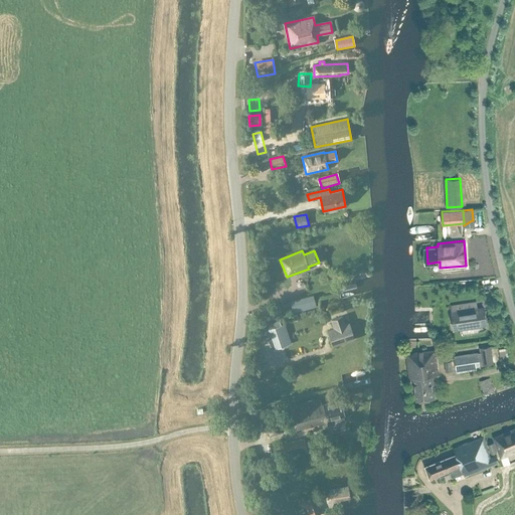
[(293,314),(315,308),(312,296),(290,302),(293,314)]
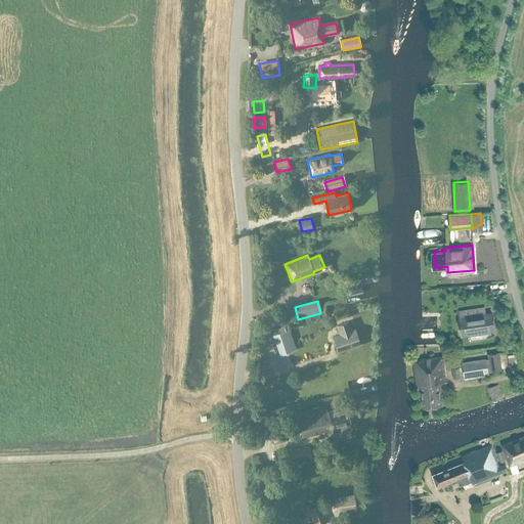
[(461,317),(460,317),(463,334),(494,329),(492,312),(485,313),(484,307),(460,311),(461,317)]
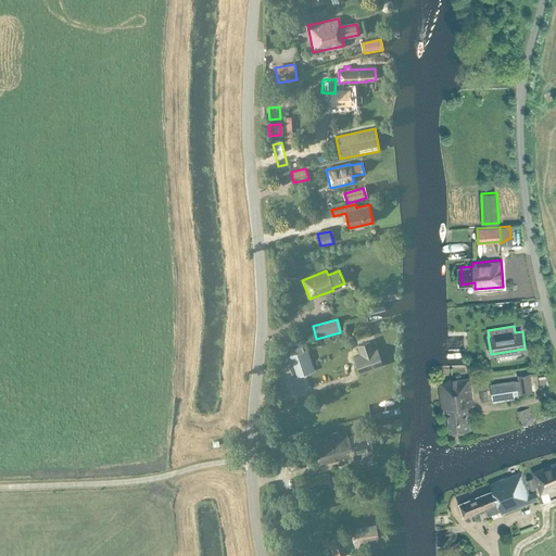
[(316,355),(336,351),(331,336),(313,341),(316,355)]
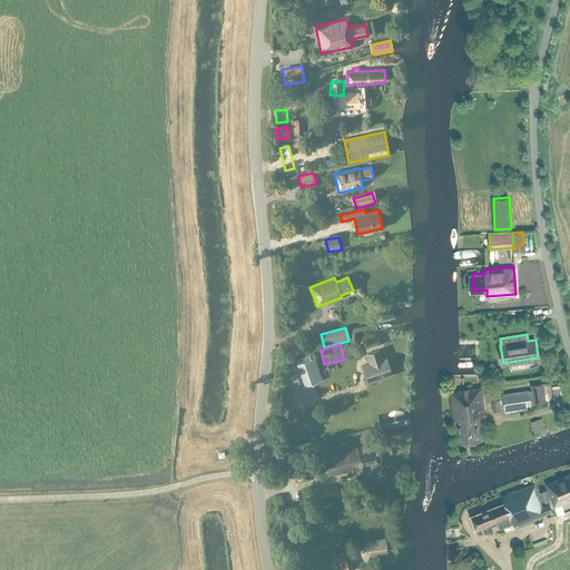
[(369,363),(363,365),(369,383),(392,375),(386,357),(382,359),(380,350),(365,354),(369,363)]
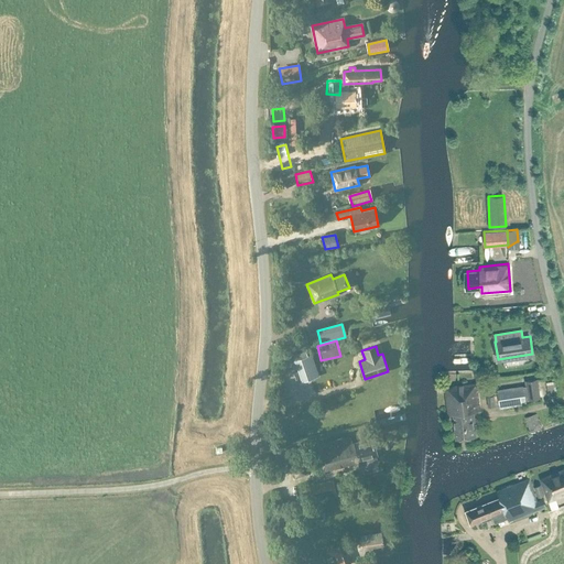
[(315,368),(311,356),(294,361),(301,382),(310,379),(307,371),(315,368)]
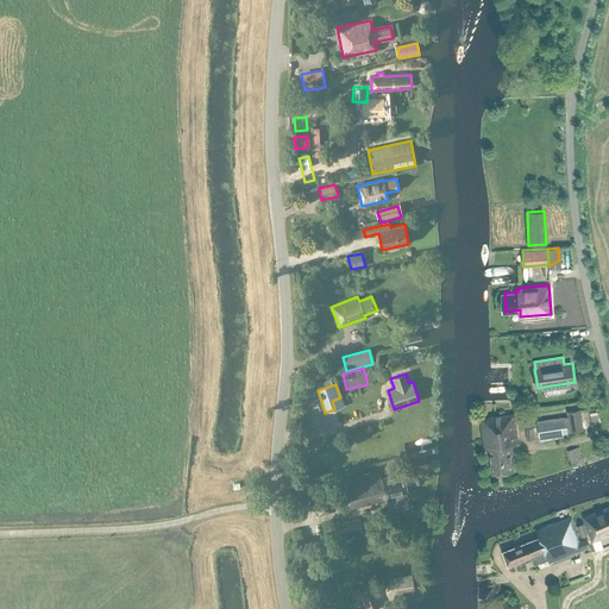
[(596,406),(569,413),(572,426),(600,419),(596,406)]
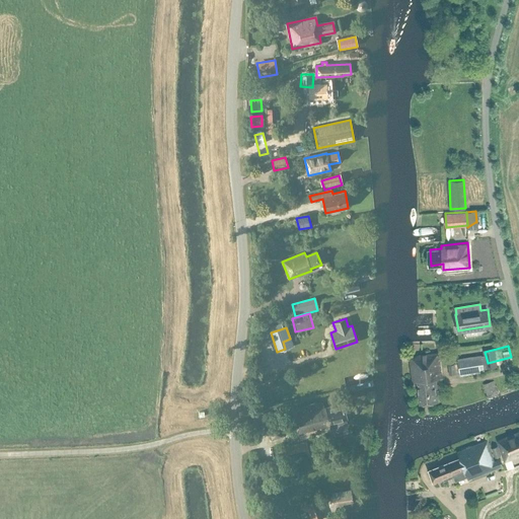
[(441,377),(437,353),(411,356),(416,402),(437,399),(435,378),(441,377)]
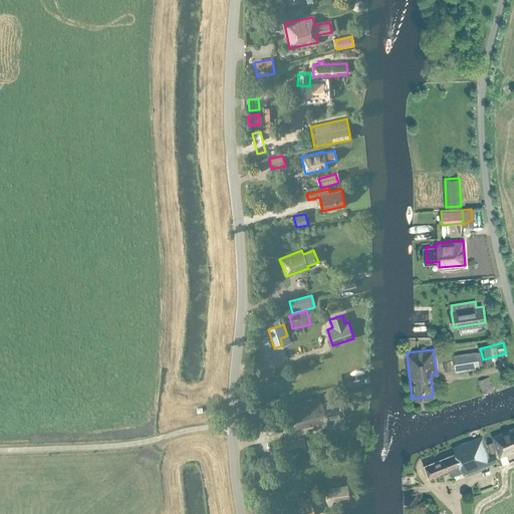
[(452,350),(453,363),(478,361),(477,349),(452,350)]
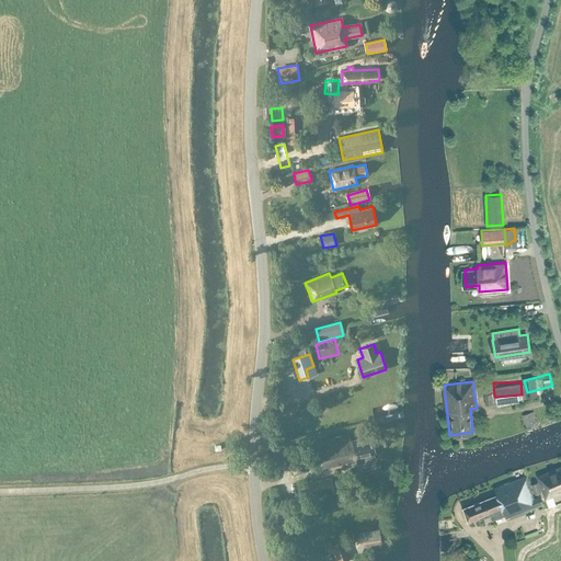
[(482,389),(483,401),(493,400),(493,389),(482,389)]
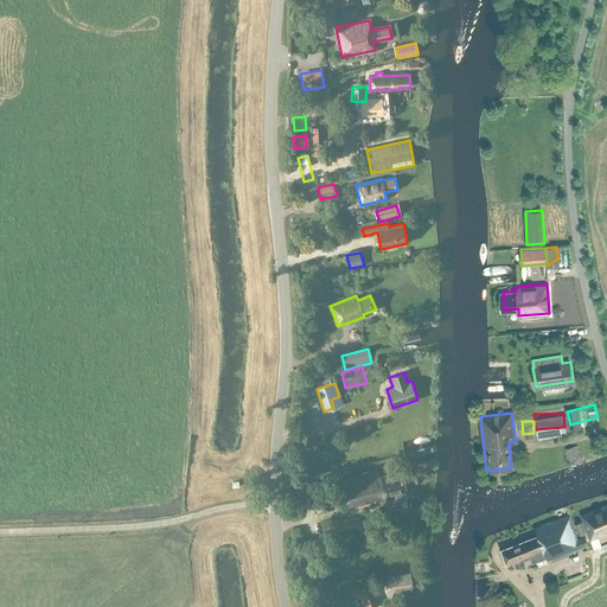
[(567,465),(579,461),(573,445),(561,448),(567,465)]
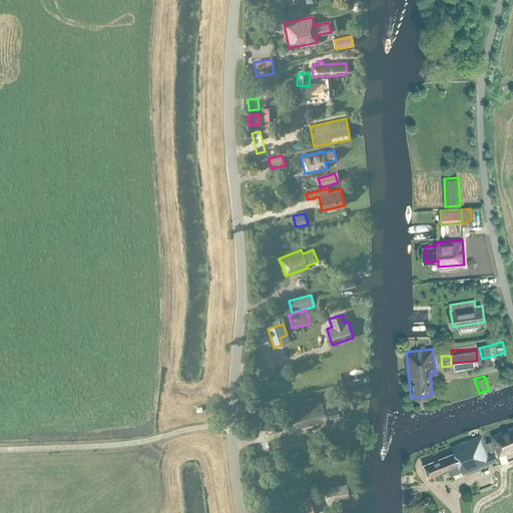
[(320,403),(319,398),(289,406),(294,429),(325,421),(324,419),(343,415),(339,398),(320,403)]
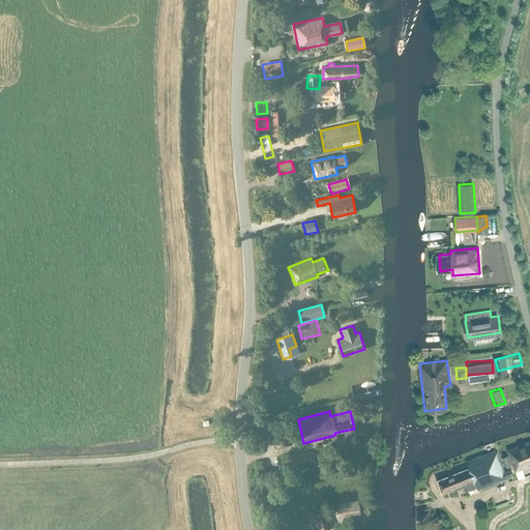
[(529,440),(508,450),(517,470),(529,464),(529,440)]
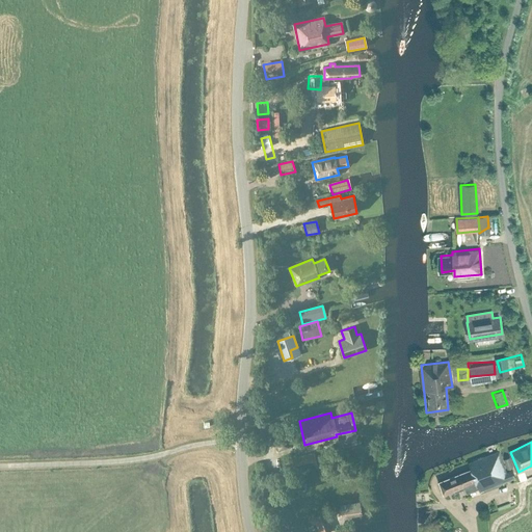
[(440,481),(444,495),(454,490),(455,491),(464,488),(467,493),(479,487),(480,491),(515,477),(512,469),(507,471),(500,451),(469,463),(472,469),(440,481)]
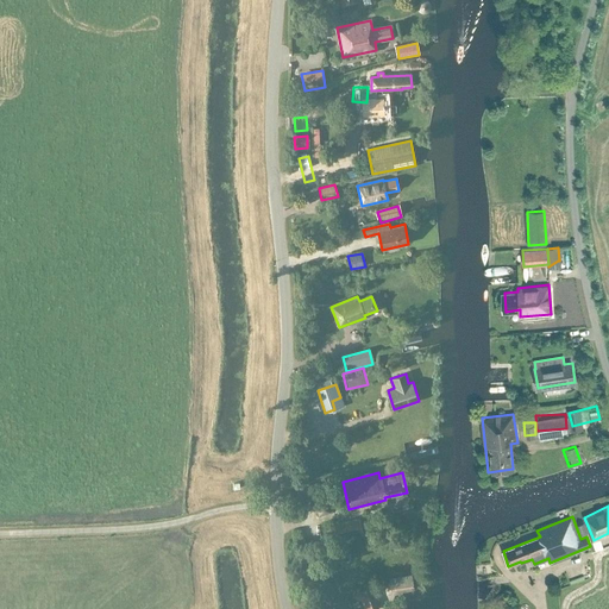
[(334,527),(338,539),(362,533),(358,522),(334,527)]
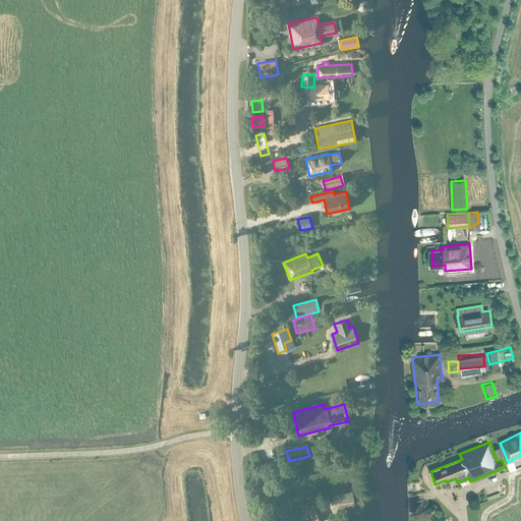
[(503,457),(500,447),(494,449),(497,459),(503,457)]
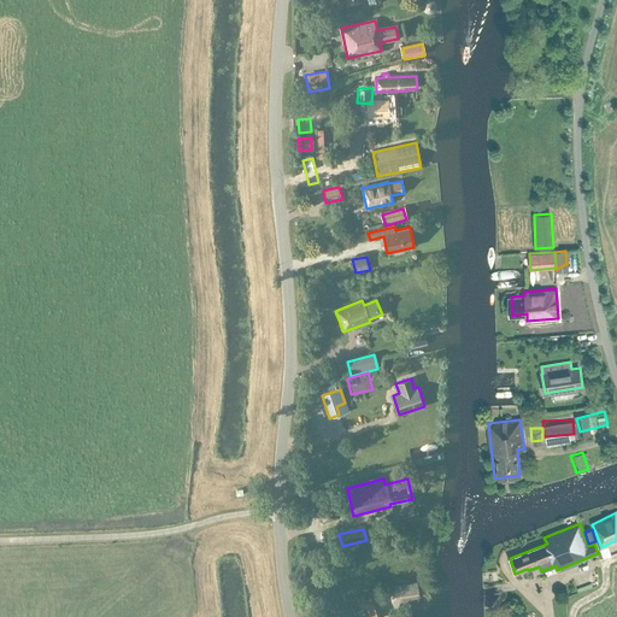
[(336,580),(334,565),(318,568),(321,582),(336,580)]
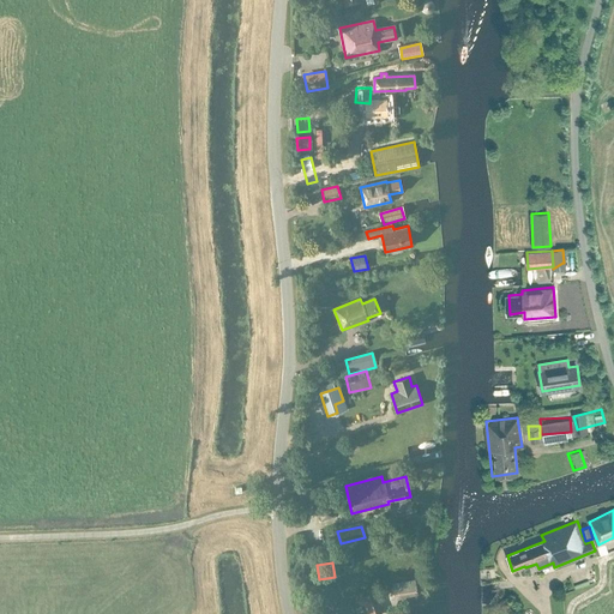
[(393,585),(396,597),(417,594),(415,581),(393,585)]
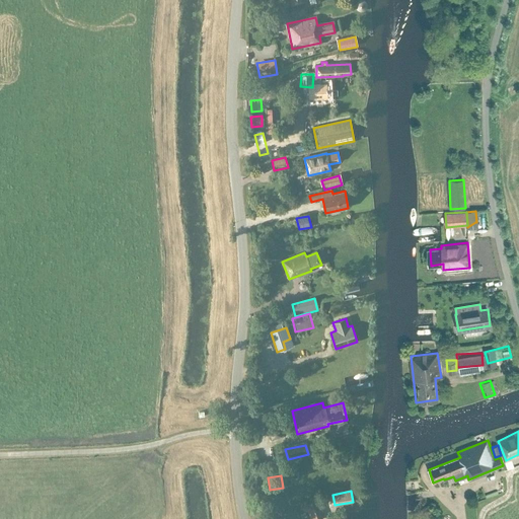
[(322,518),(316,501),(305,505),(310,518),(322,518)]
